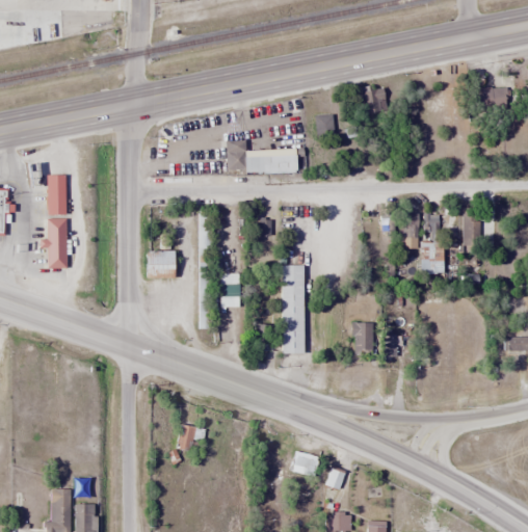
[(367,114),(389,111),(386,88),(363,91),(367,114)]
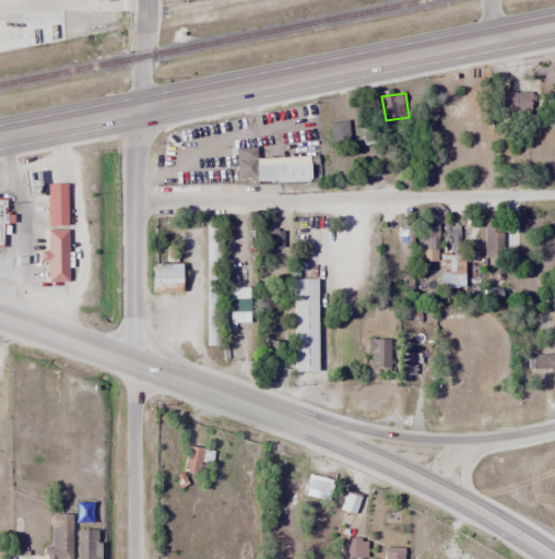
[(499,93),(499,115),(533,115),(533,93),(499,93)]
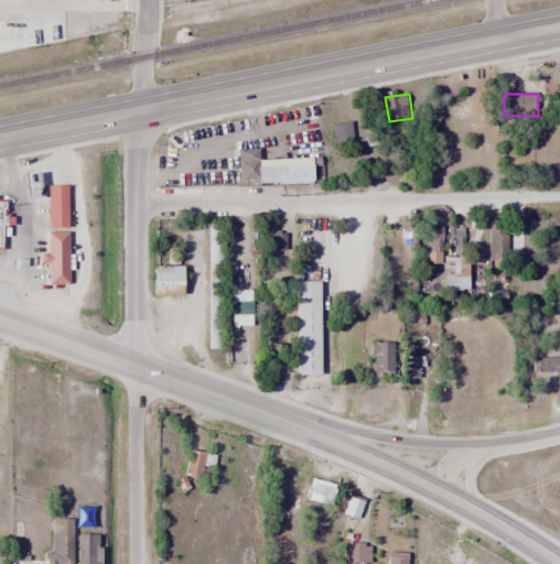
[(355,143),(354,122),(337,123),(338,144),(355,143)]
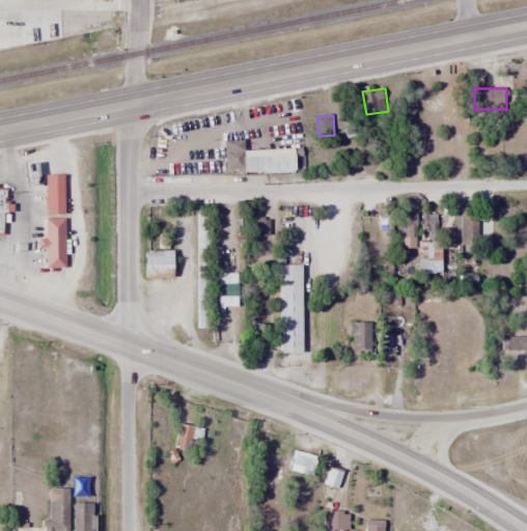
[(246,141),(226,141),(227,170),(247,170),(246,141)]
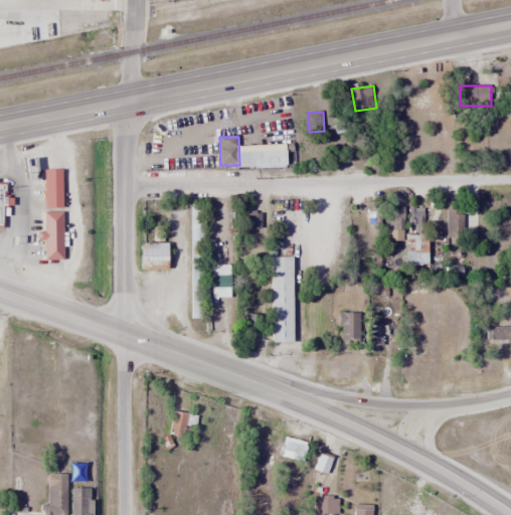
[(287,167),(287,148),(254,148),(254,167),(287,167)]
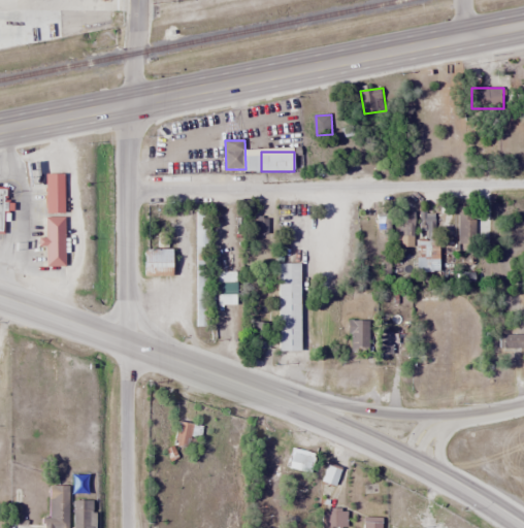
[(199,211),(199,253),(211,253),(211,211),(199,211)]
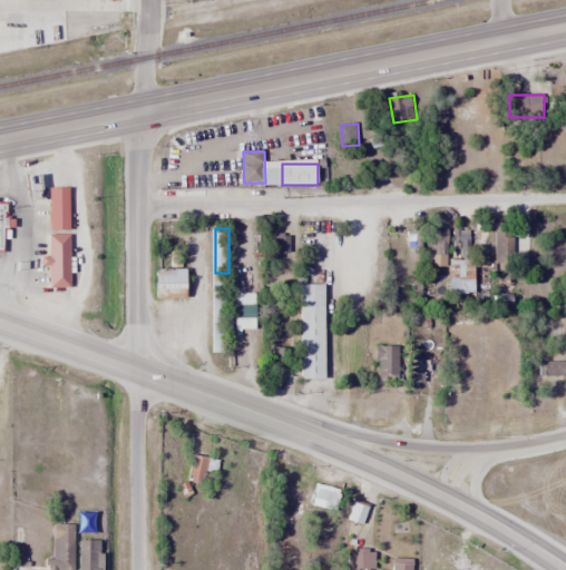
[(454,294),(474,294),(474,229),(454,229),(454,294)]
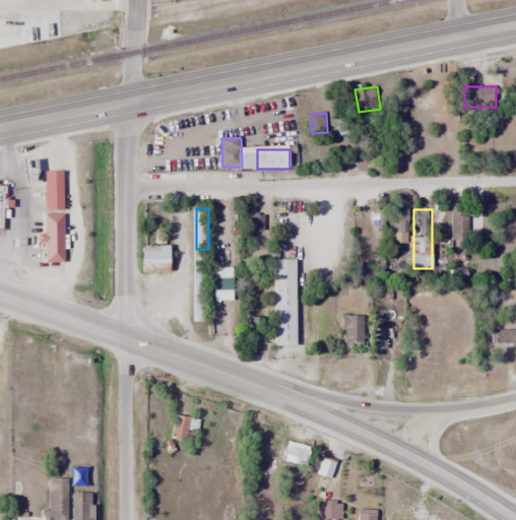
[(64,261),(64,212),(45,212),(45,241),(47,241),(47,261),(64,261)]
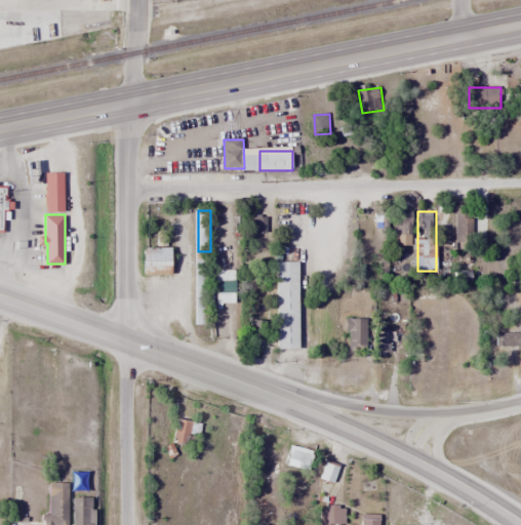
[(269,232),(269,215),(256,215),(256,231),(269,232)]
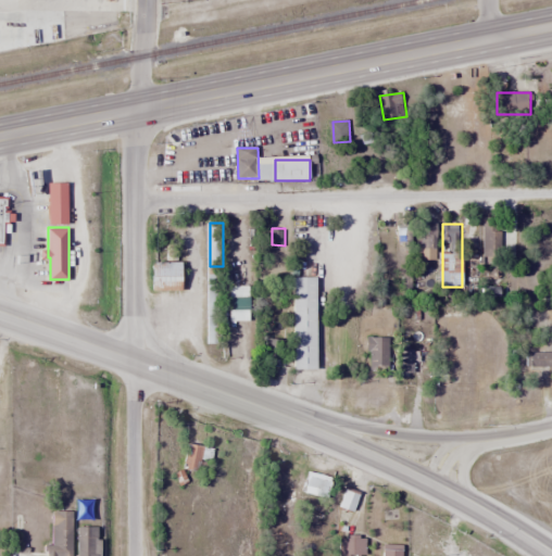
[(183,289),(183,262),(152,262),(152,289),(183,289)]
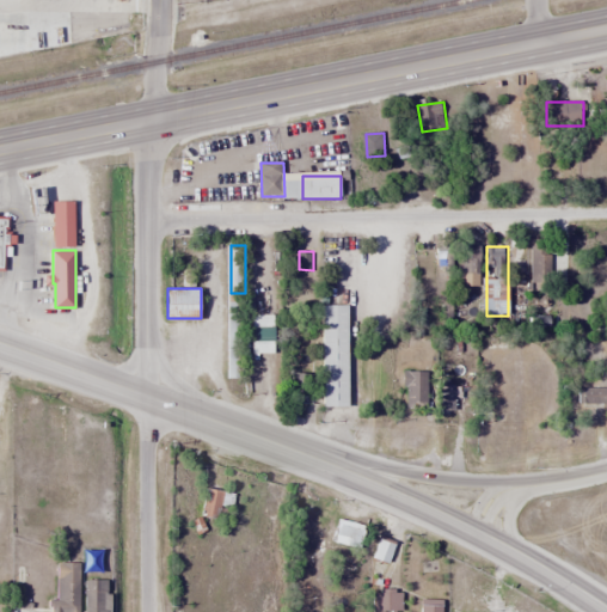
[(325,407),(350,407),(350,304),(325,304),(325,407)]
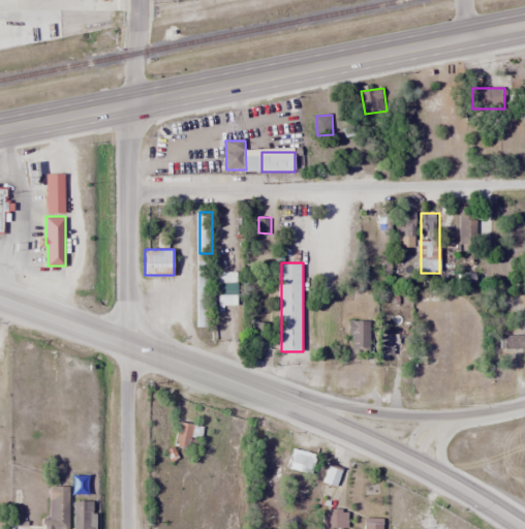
[(220,305),(243,305),(243,271),(220,271),(220,305)]
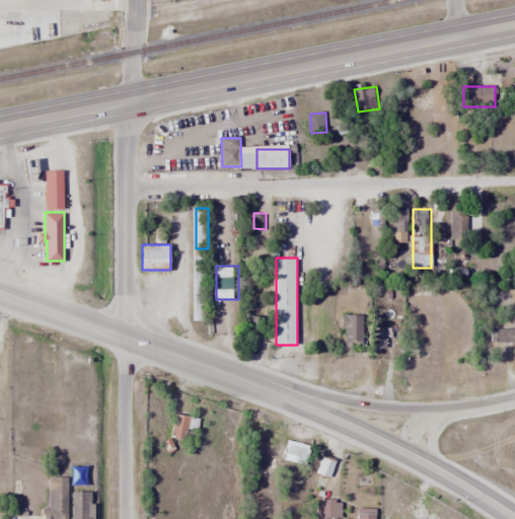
[(205,277),(197,277),(197,318),(205,318),(205,277)]
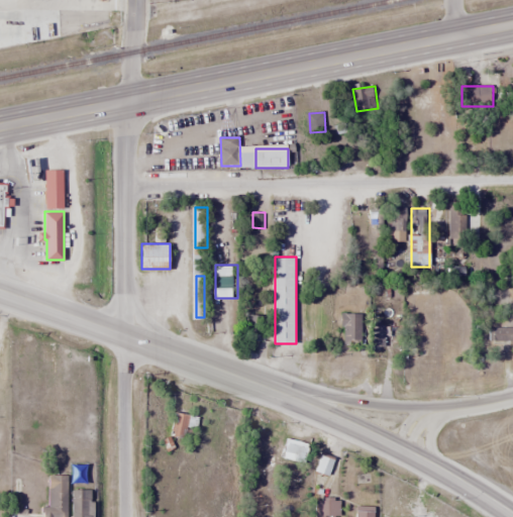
[(363,343),(363,313),(345,313),(345,343),(363,343)]
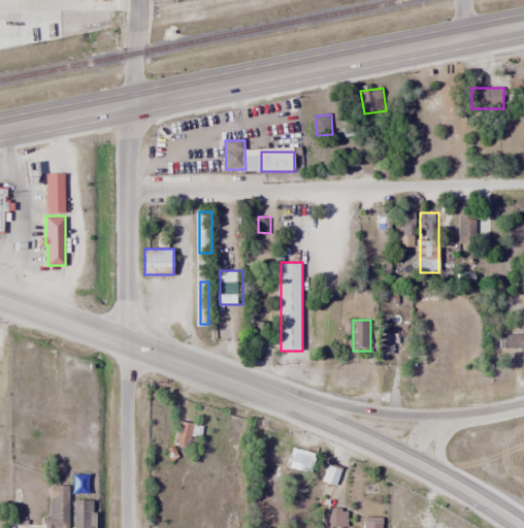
[(397,331),(381,331),(381,354),(397,354),(397,331)]
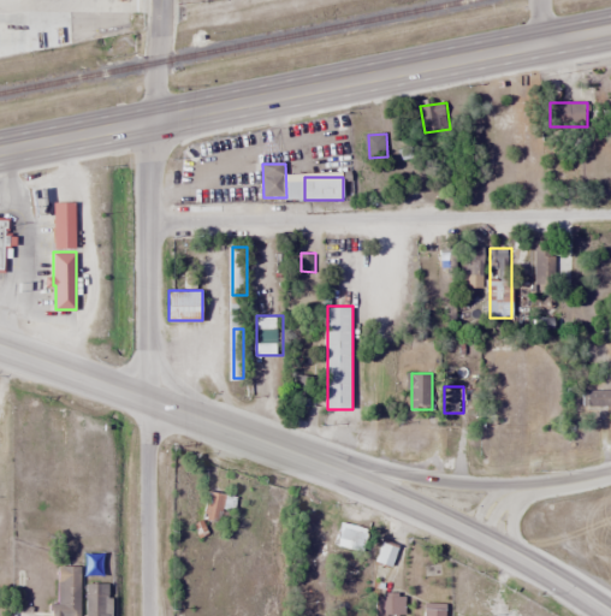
[(238,496),(209,490),(205,519),(233,525),(238,496)]
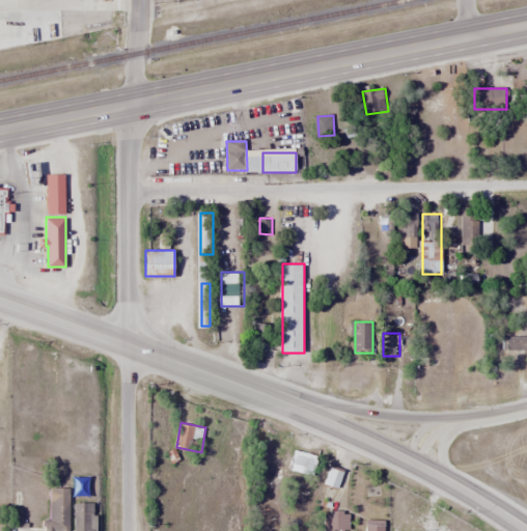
[(311,465),(311,455),(295,456),(295,465),(311,465)]
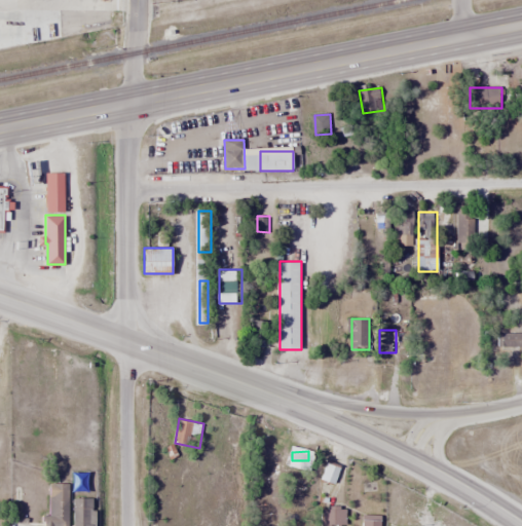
[(343,466),(329,462),(323,480),(337,485),(343,466)]
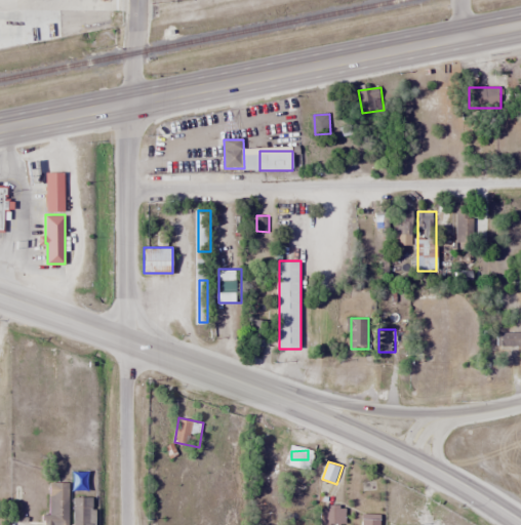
[(52,524),(69,524),(69,490),(52,490),(52,524)]
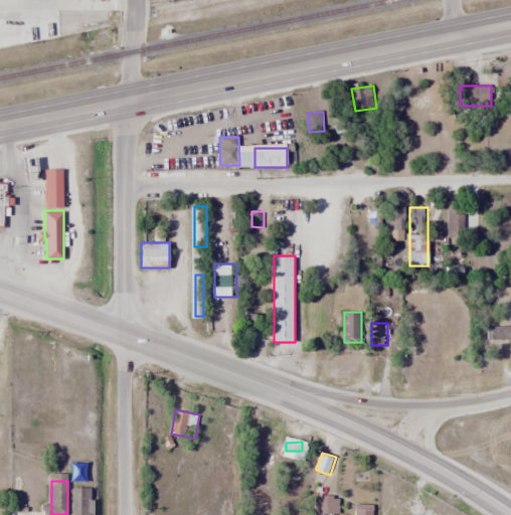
[(94,514),(95,488),(73,488),(72,514),(94,514)]
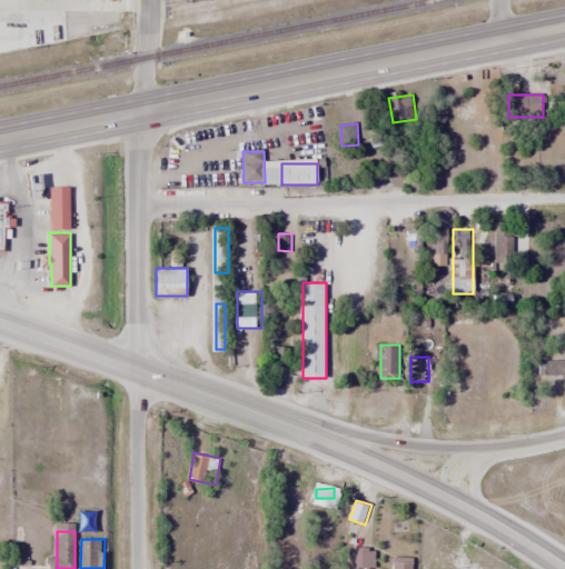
[(377,568),(377,549),(349,549),(349,568),(377,568)]
